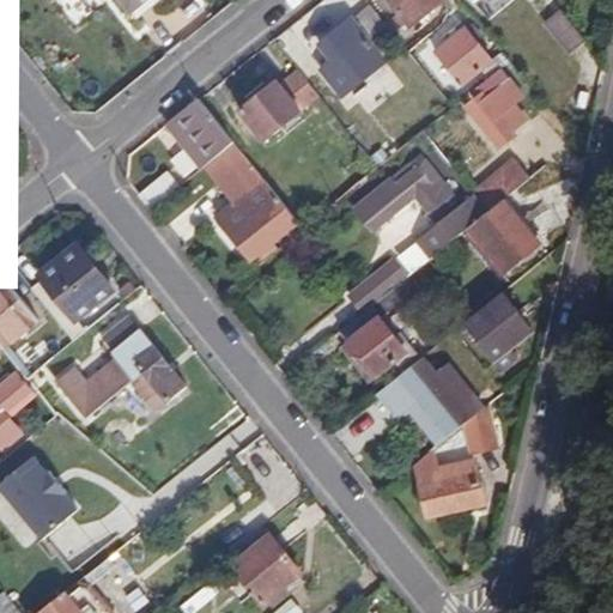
[(121,0),(132,13),(147,0),(121,0)]
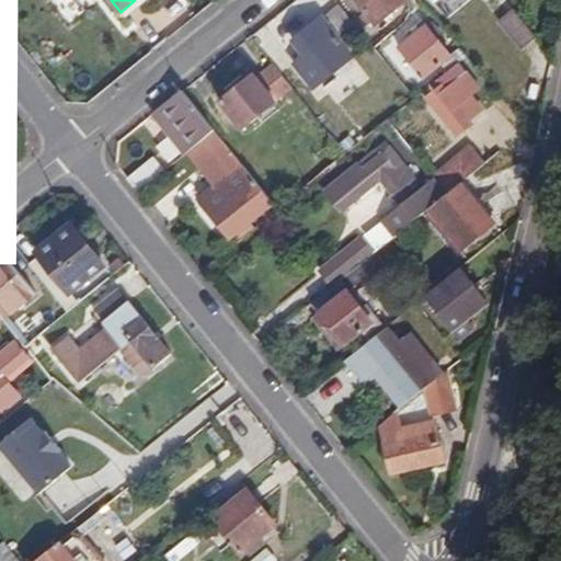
[(407,1),(404,0),(356,0),(376,25),(386,20),(389,24),(401,13),(397,9),(407,1)]
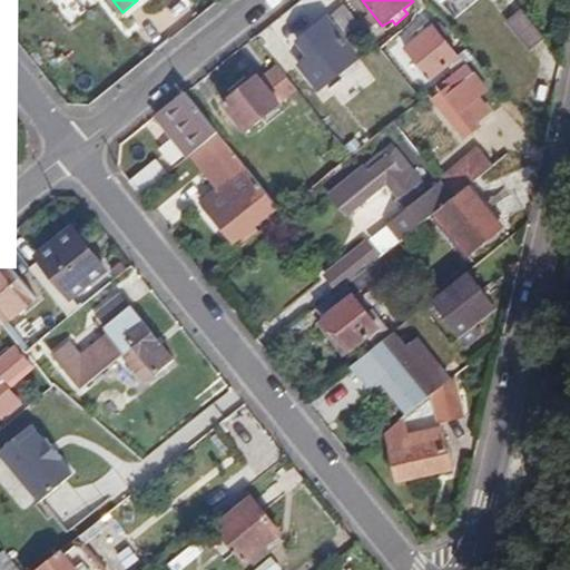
[(367,35),(349,11),(333,23),(330,19),(300,42),(312,58),(302,67),(321,89),(360,58),(351,47),(367,35)]
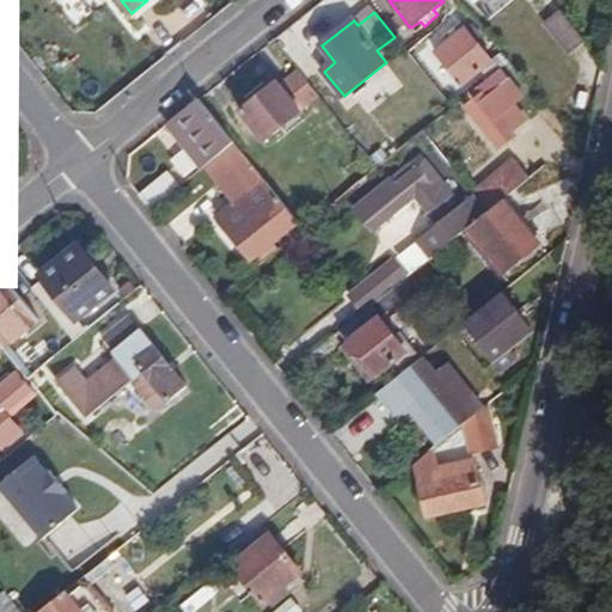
[(573,56),(586,44),(563,16),(550,26),(573,56)]
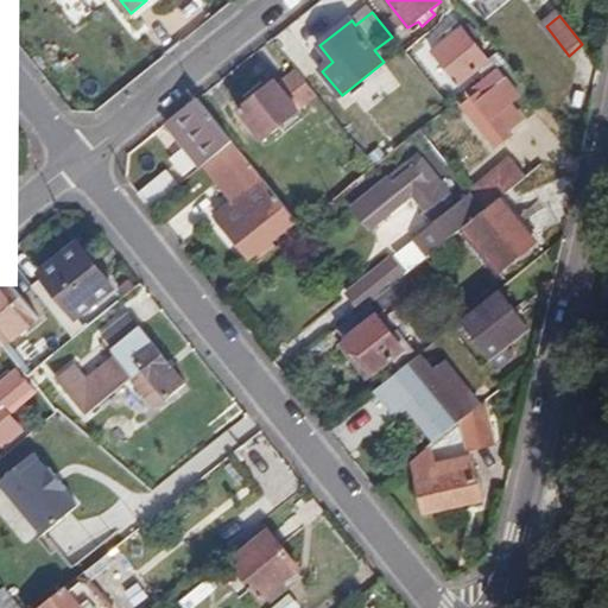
[(498,70),(508,62),(500,52),(489,61),(462,29),(436,51),(461,83),(482,67),(491,76),(498,70)]
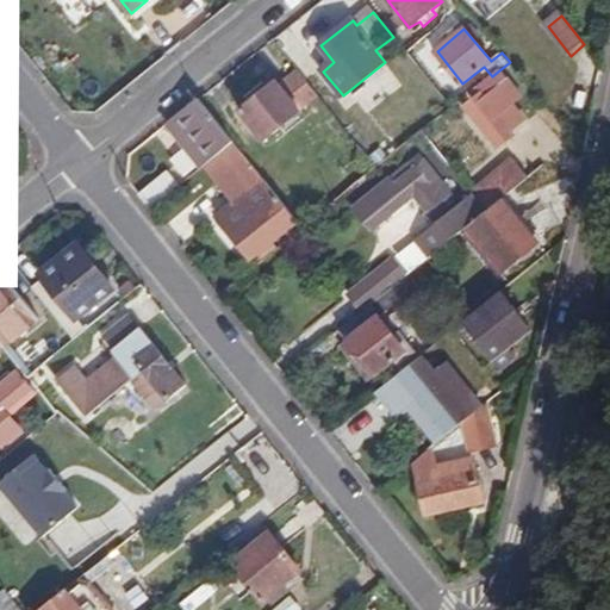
[(502,53),(510,62),(516,56),(509,47),(502,53)]
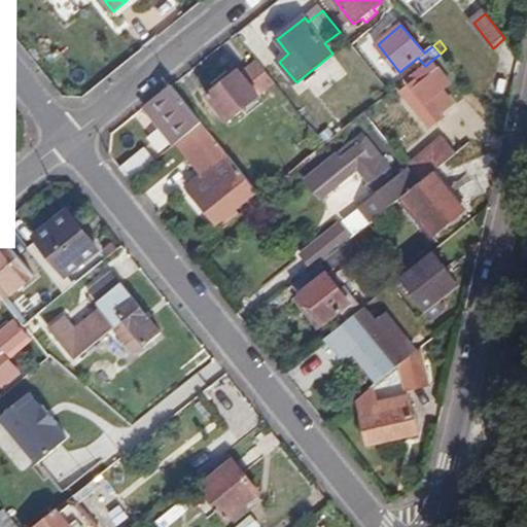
[(276,82),(257,60),(243,73),(240,70),(209,95),(230,120),(276,82)]
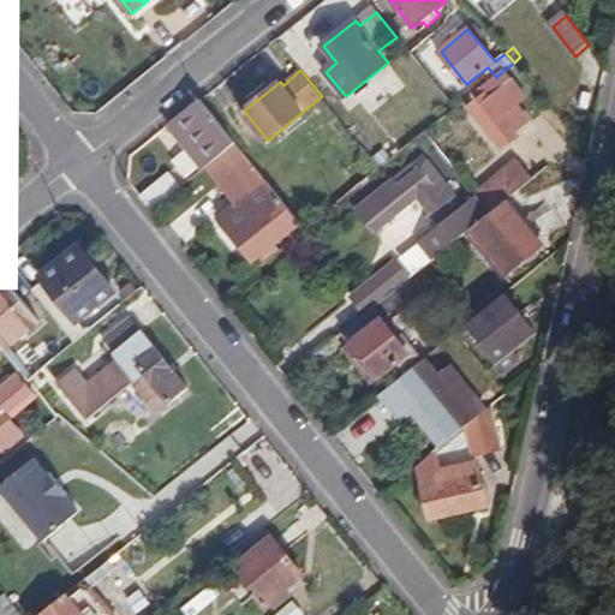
[(517,85),(503,71),(496,77),(465,101),(503,148),(520,135),(515,129),(505,115),(519,103),(524,101),(512,88),(517,85)]
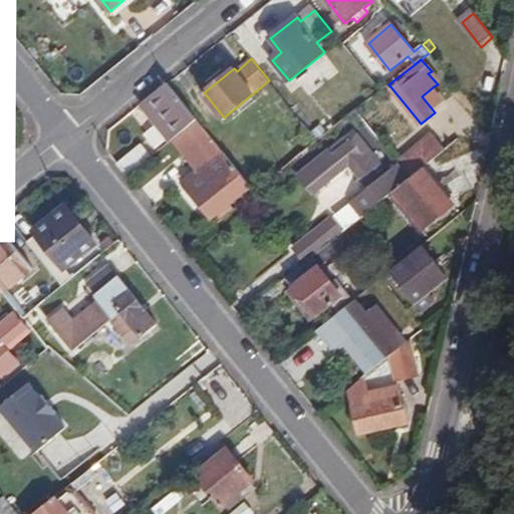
[(434,69),(432,71),(428,73),(438,84),(443,80),(434,69)]
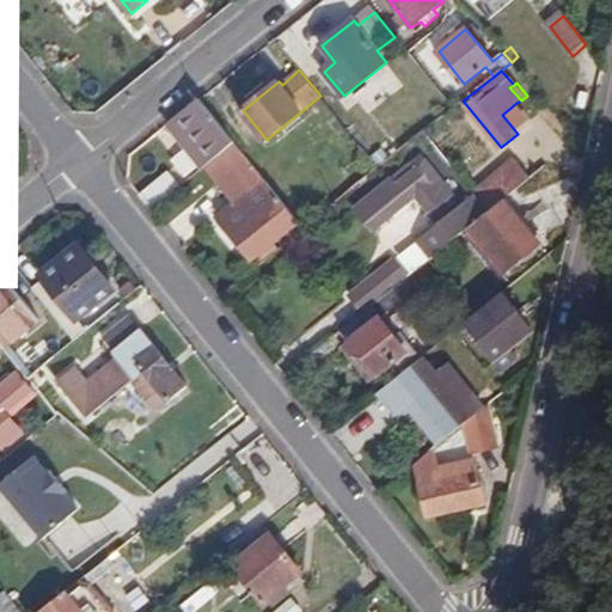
[(236,144),(200,101),(171,122),(190,144),(185,148),(201,170),(208,165),(236,144)]
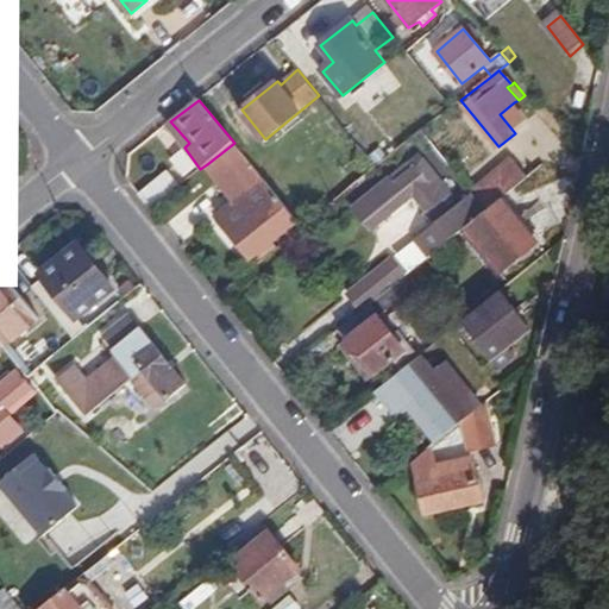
[(500,114),(510,127),(525,117),(514,102),(500,114)]
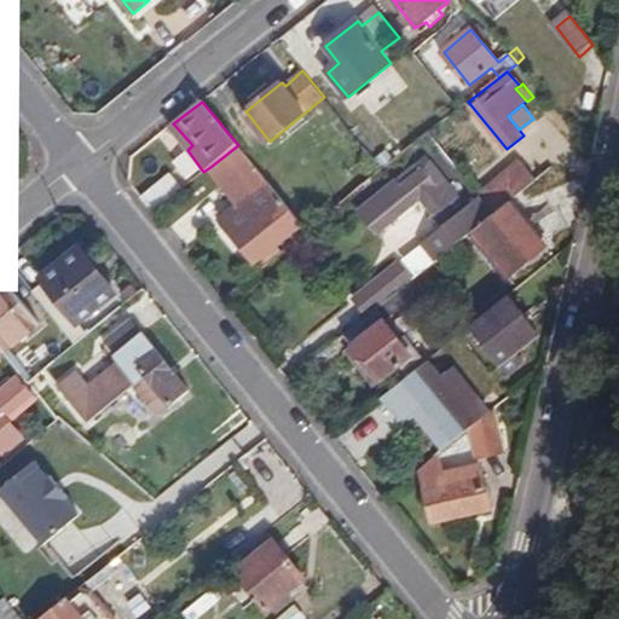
[(394,163),(420,143),(410,132),(385,152),(394,163)]
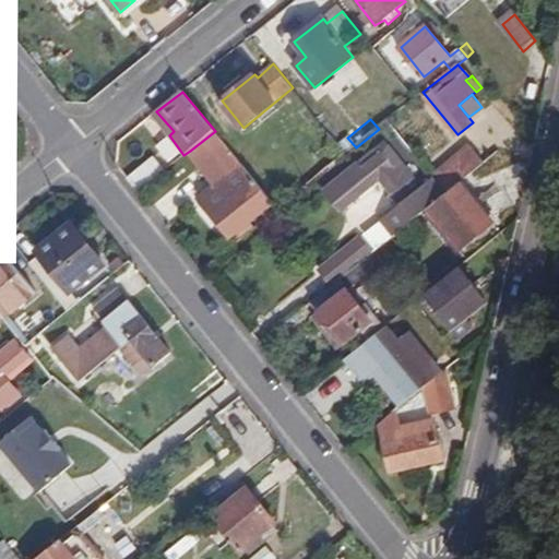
[(215,131),(190,151),(210,175),(219,166),(229,179),(219,187),(205,199),(234,234),(273,203),(236,157),(215,131)]
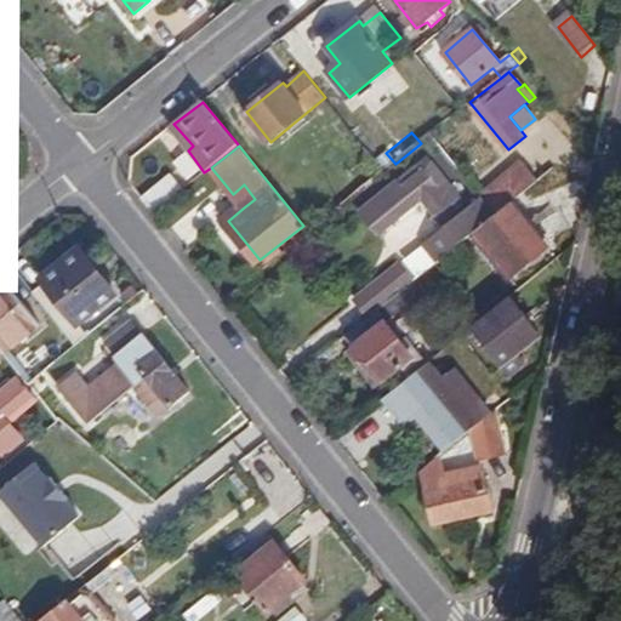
[(386,153),(376,160),(386,172),(396,164),(386,153)]
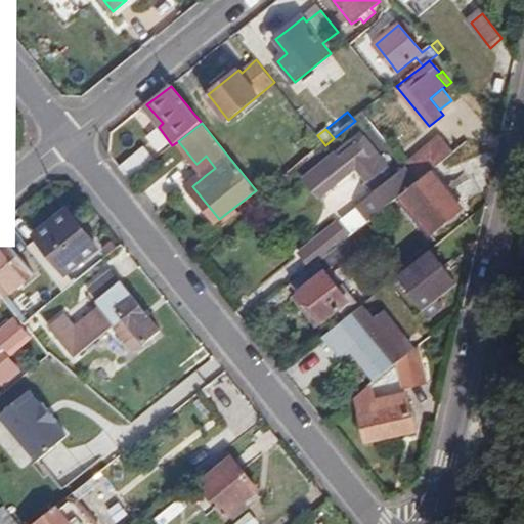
[(341,160),(365,139),(360,134),(336,155),(341,160)]
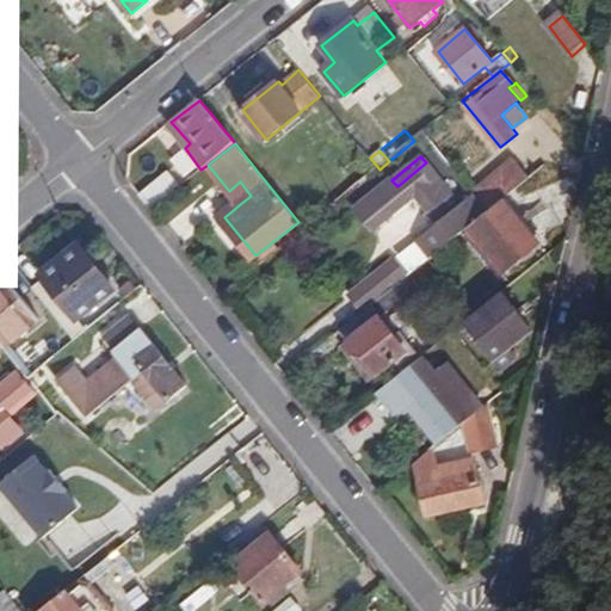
[(489,209),(477,195),(461,208),(426,162),(397,186),(392,180),(356,210),(374,232),(415,198),(437,223),(417,240),(431,257),(467,228),(489,209)]
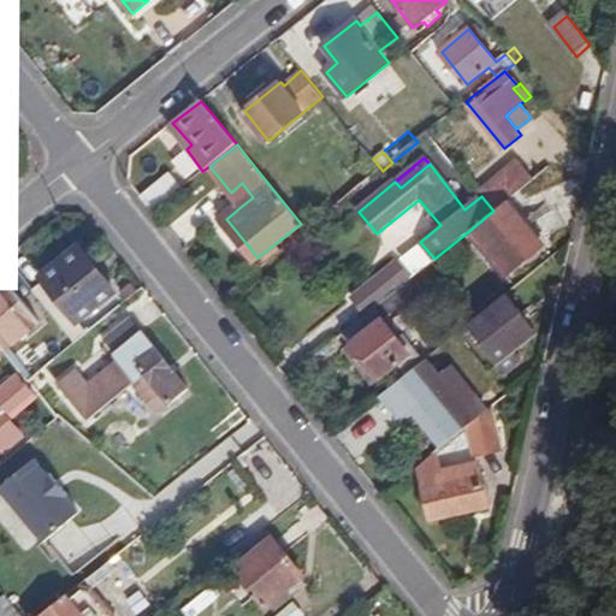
[(508,200),(533,178),(521,164),(481,196),(493,211),(508,200)]
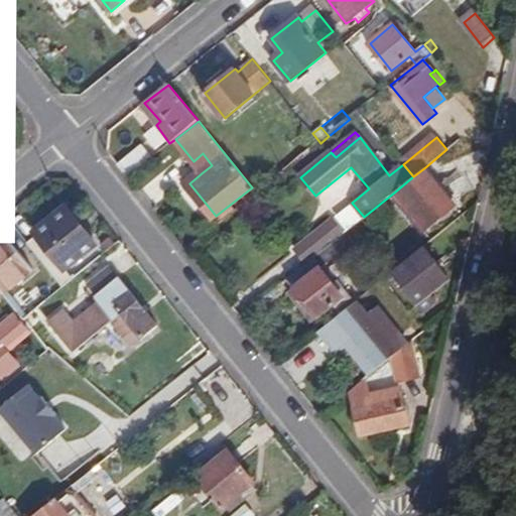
[(142,146),(118,166),(128,177),(151,158),(142,146)]
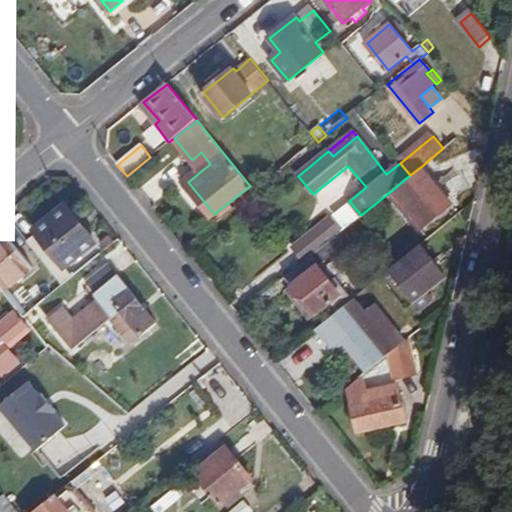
[(201,171),(210,164),(201,152),(192,160),(201,171)]
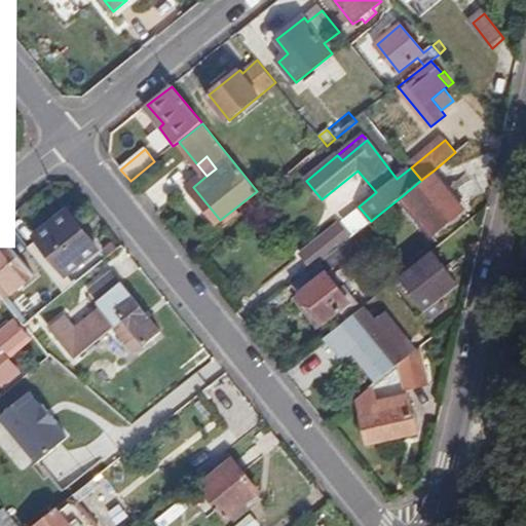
[(466,209),(434,171),(421,180),(402,196),(435,234),(466,209)]
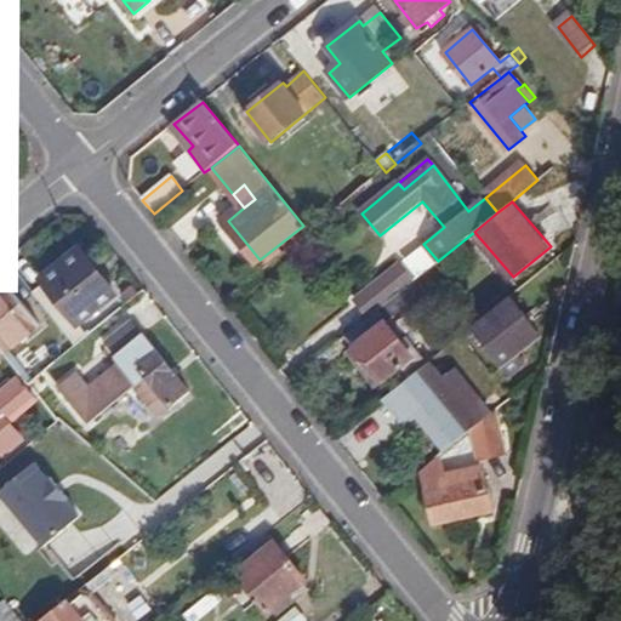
[(49,281),(35,291),(66,328),(78,318),(83,323),(120,292),(86,249),(47,279),(49,281)]
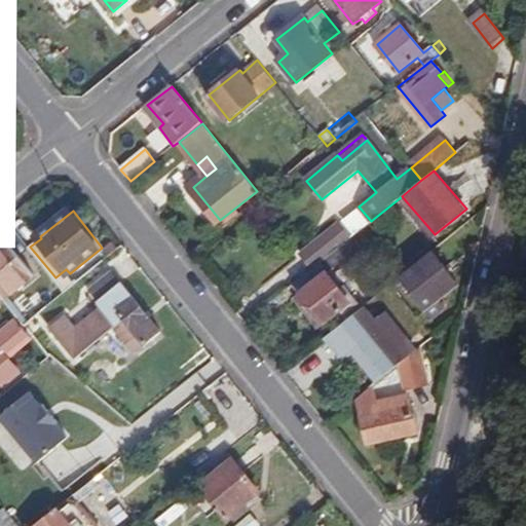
[(295,284),(324,318),(339,306),(344,313),(360,301),(346,285),(342,287),(329,270),(345,257),(350,262),(364,251),(352,236),(349,239),(338,224),(301,254),(313,268),(295,284)]
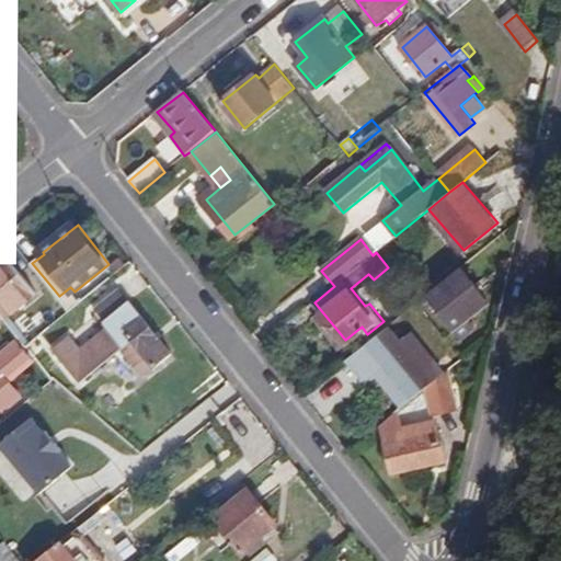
[(10,260),(0,268),(0,316),(2,320),(6,323),(39,295),(10,260)]
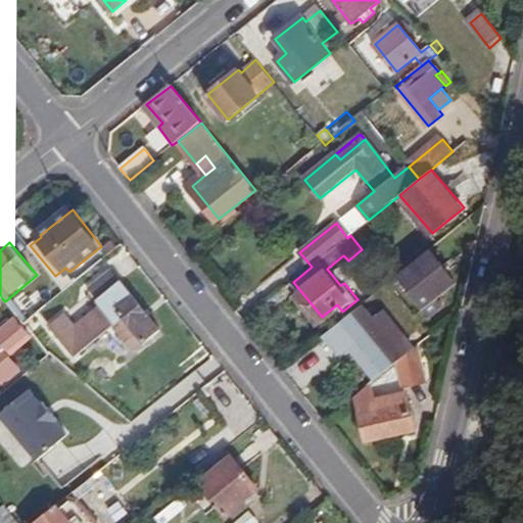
[(454,281),(428,250),(406,268),(397,275),(423,306),(429,315),(442,304),(436,296),(454,281)]
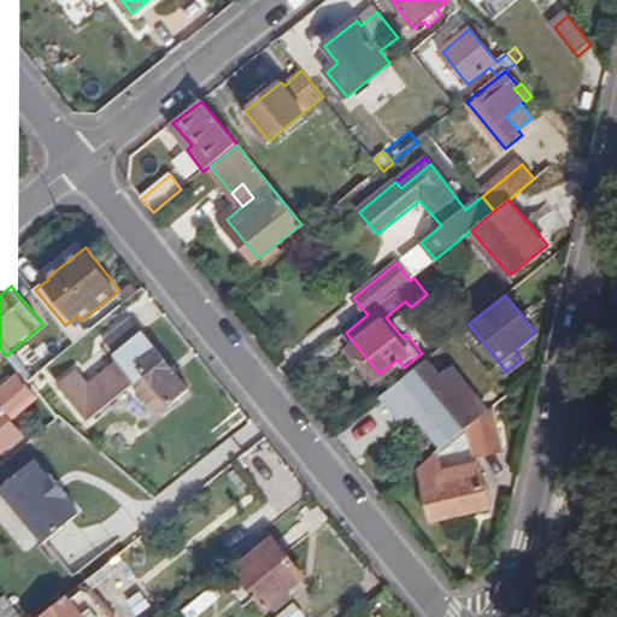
[(63,385),(93,421),(136,385),(152,403),(165,392),(175,404),(192,391),(134,319),(109,341),(127,363),(95,388),(81,370),(63,385)]
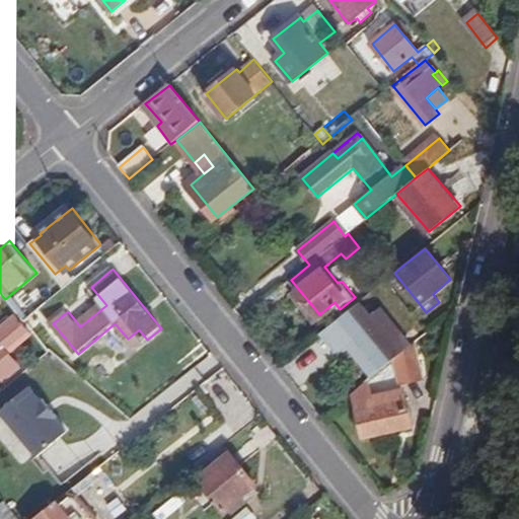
[(397,357),(411,346),(380,308),(370,316),(359,302),(322,332),(337,349),(343,344),(355,335),(383,369),(397,357)]
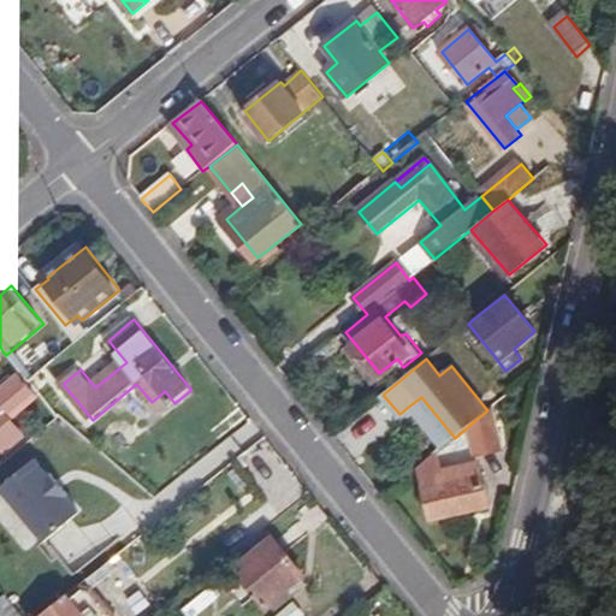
[(0,406),(0,450),(6,456),(24,442),(11,424),(39,401),(21,377),(3,392),(9,400),(0,406)]
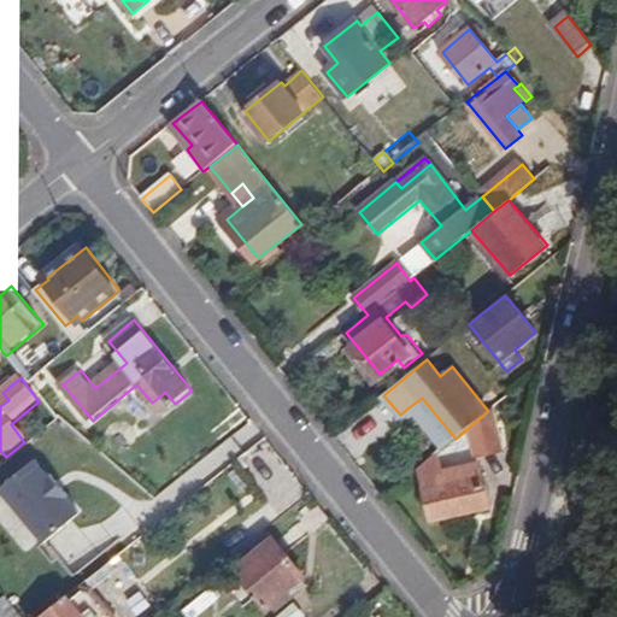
[(441,450),(456,439),(422,398),(407,409),(441,450)]
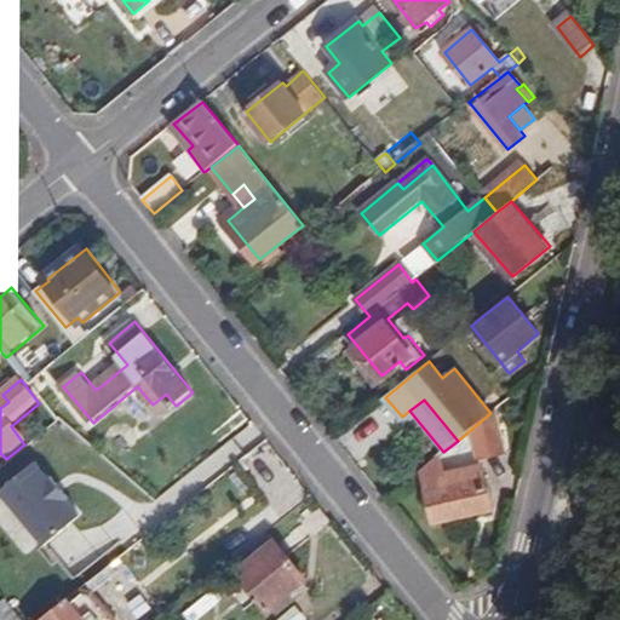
[(507,449),(495,411),(491,413),(475,426),(483,457),(507,449)]
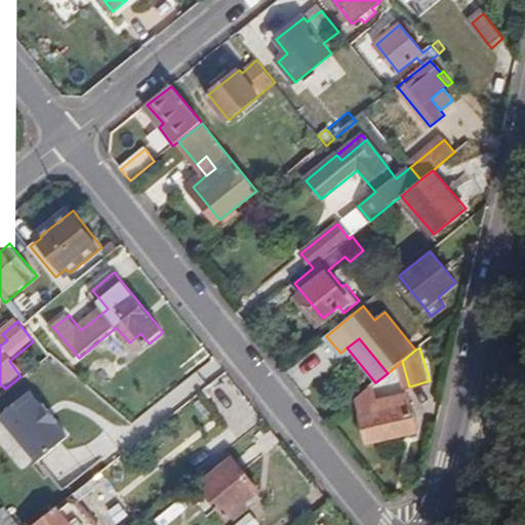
[(374,385),(359,397),(371,444),(420,432),(411,393),(379,402),(374,385)]
